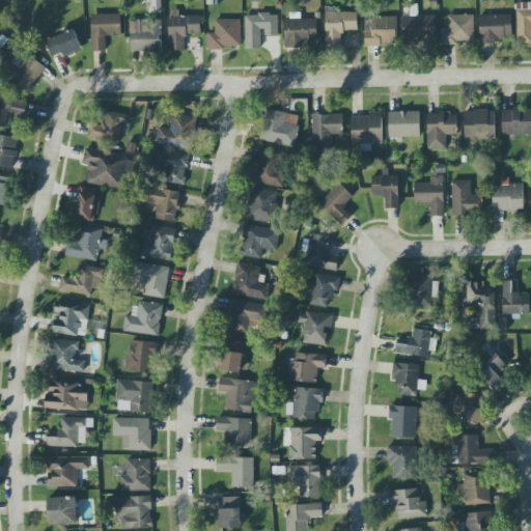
[(530,7),(530,3),(516,3),(516,44),(530,43),(530,7)]
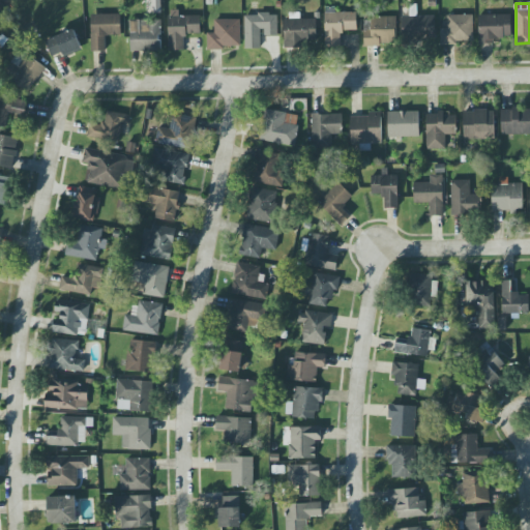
[(200,16),(179,17),(179,10),(168,10),(169,51),(184,50),(184,34),(200,33),(200,16)]
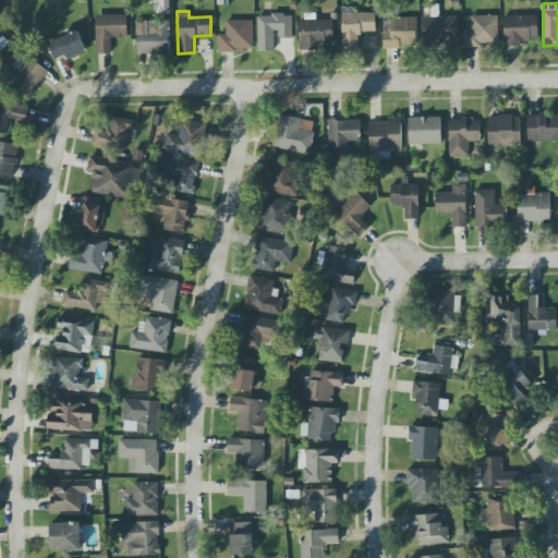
[(341,13),(342,48),(360,48),(360,33),(375,32),(375,13),(341,13)]
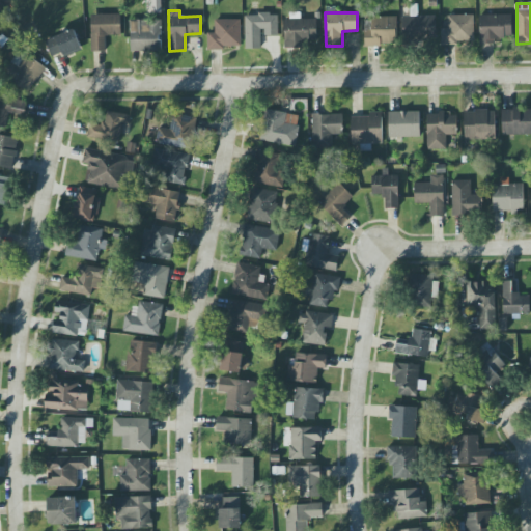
[(121,35),(120,15),(90,15),(91,52),(106,52),(106,35),(121,35)]
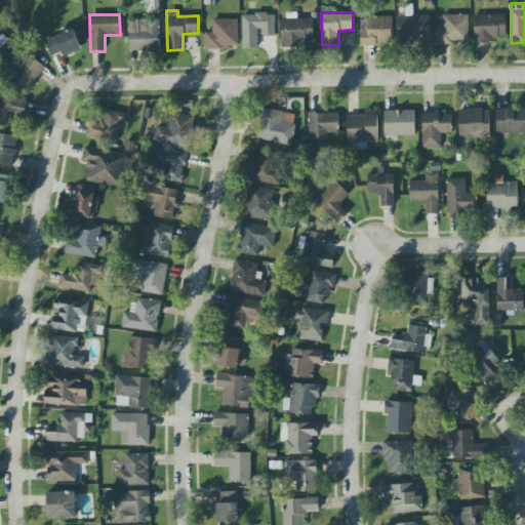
[(275,36),(275,14),(242,15),(242,49),(259,48),(258,36),(275,36)]
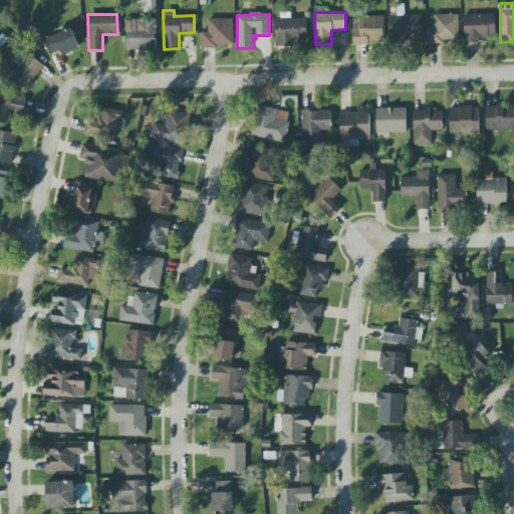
[(465,43),(481,42),(481,37),(496,37),(495,14),(464,15),(465,43)]
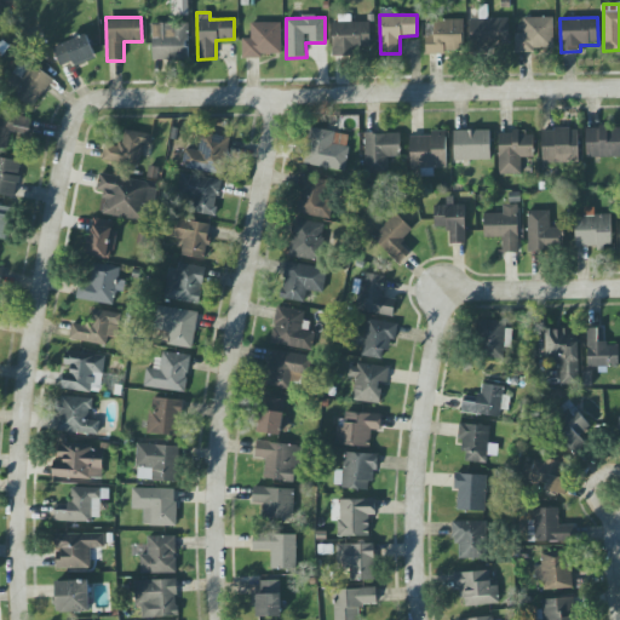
[(507,18),(469,19),(469,47),(509,46),(507,18)]
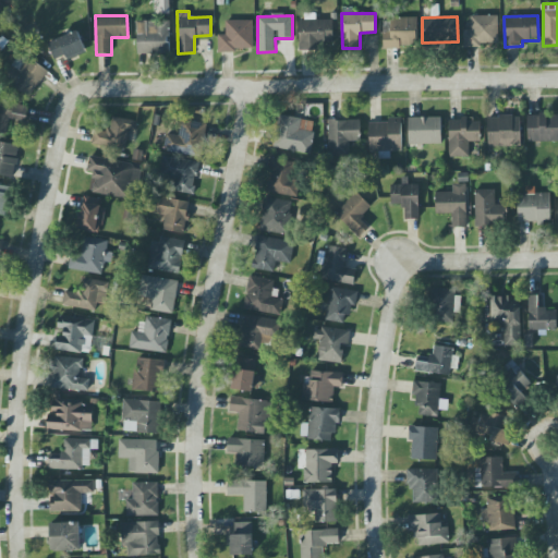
[(498,16),(471,16),(471,29),(463,29),(463,48),(482,48),(482,44),(497,44),(498,16)]
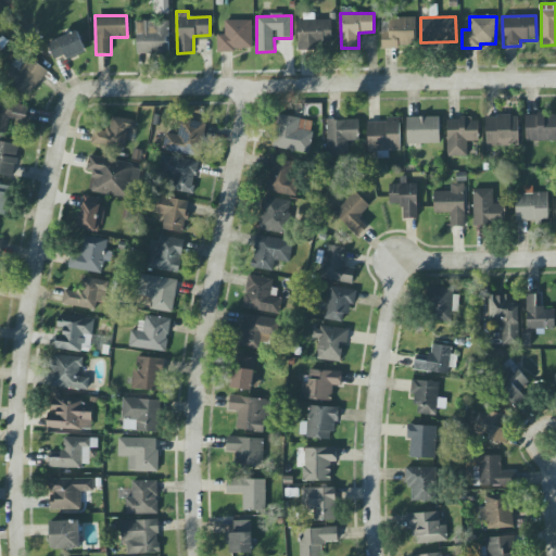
[(381,19),(382,49),(416,48),(416,17),(381,19)]
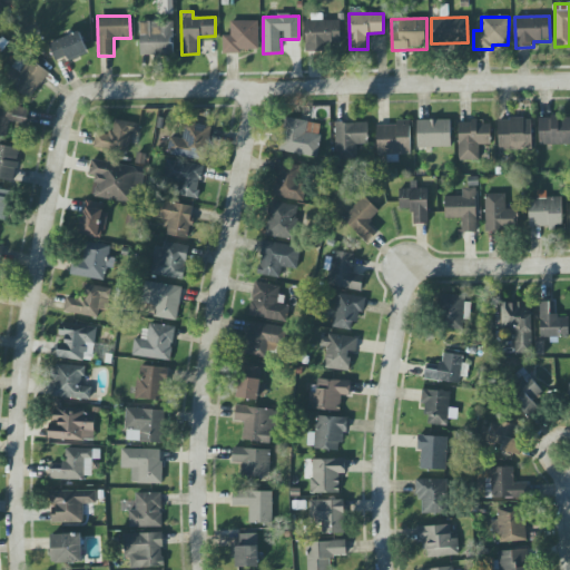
[(340,20),(305,21),(306,50),(341,49),(340,20)]
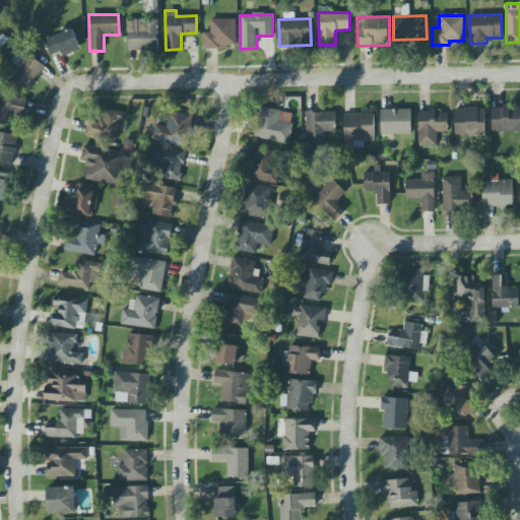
[(128,50),(158,49),(157,19),(127,20),(128,50)]
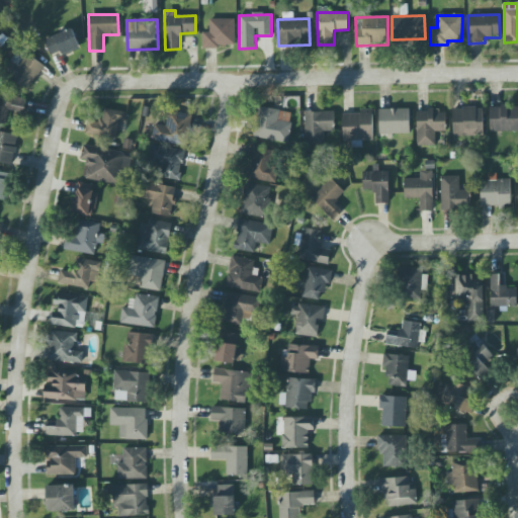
[(235,19),(209,19),(209,32),(202,32),(202,48),(235,47),(235,19)]
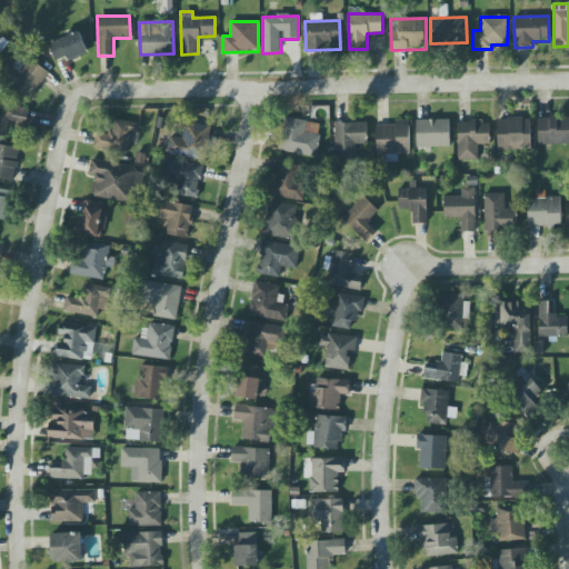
[(56,61),(66,57),(68,62),(89,53),(79,31),(48,43),(56,61)]
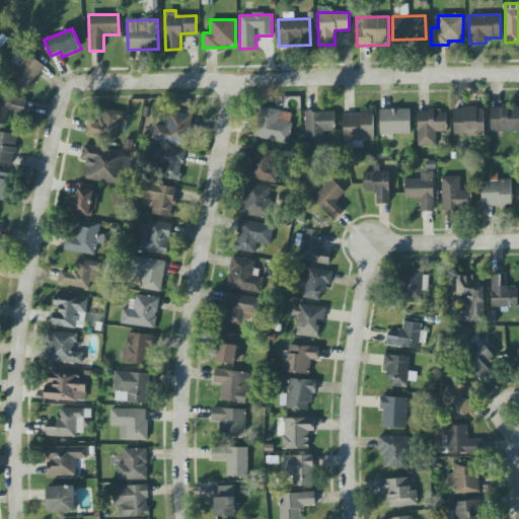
[(2,74),(27,91),(45,66),(19,49),(2,74)]
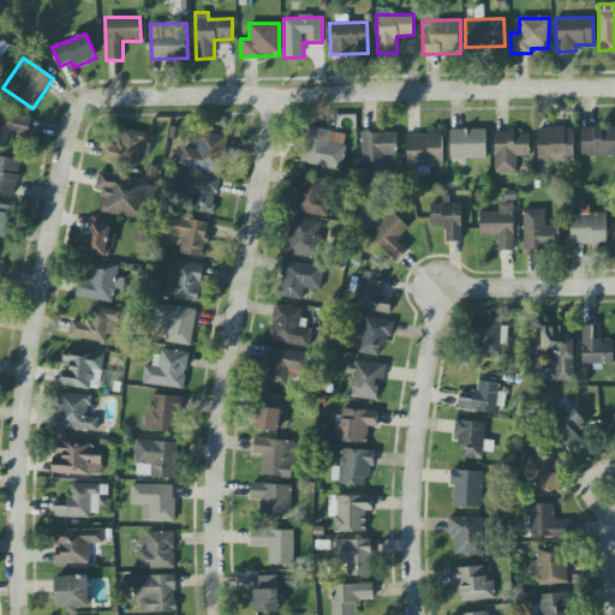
[(11,130),(27,135),(31,118),(0,109),(0,148),(6,150),(11,130)]
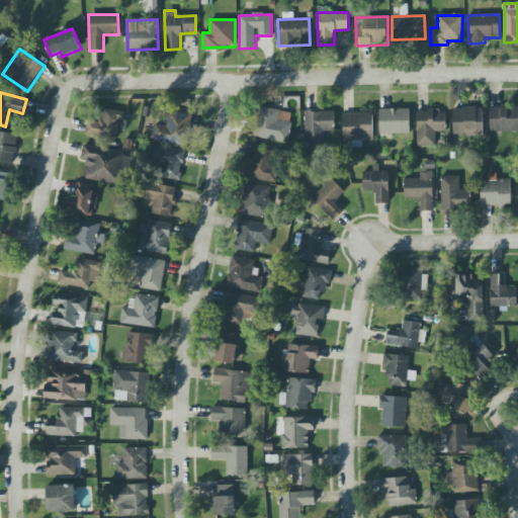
[(517,105),(490,106),(490,132),(517,131),(517,105)]
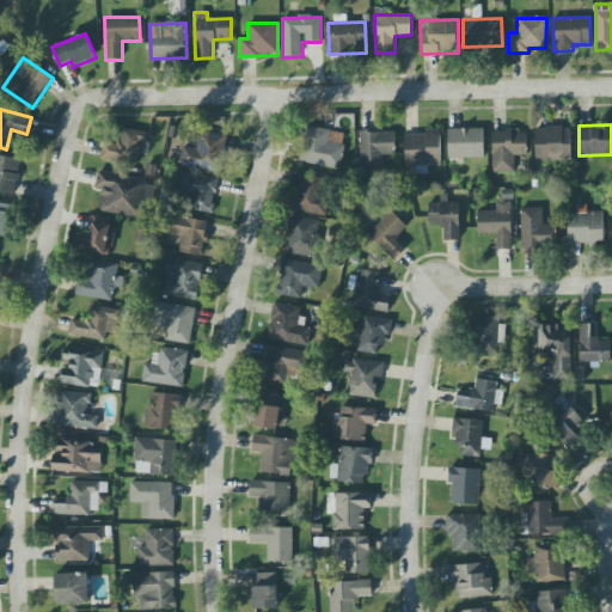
[(341,169),(344,146),(329,142),(331,130),(306,127),(300,163),(341,169)]
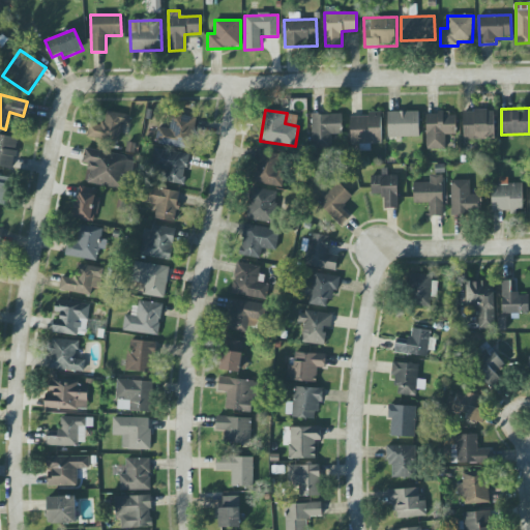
[(495,140),(494,111),(464,111),(464,141),(495,140)]
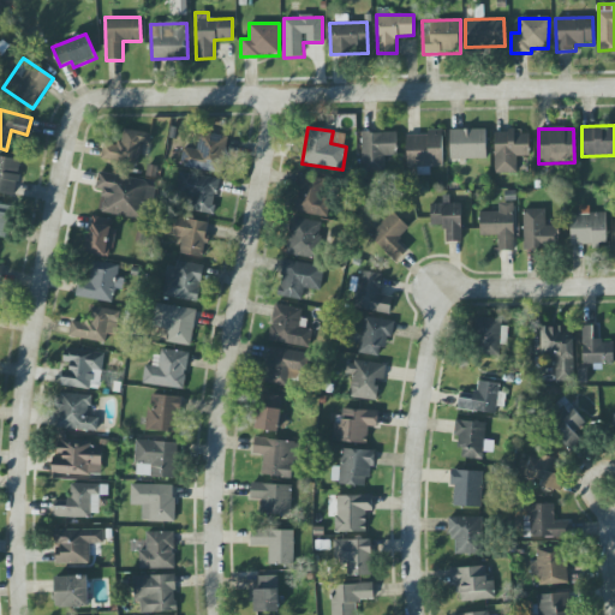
[(142,143),(150,144),(151,133),(124,130),(121,142),(103,138),(101,161),(138,166),(142,143)]
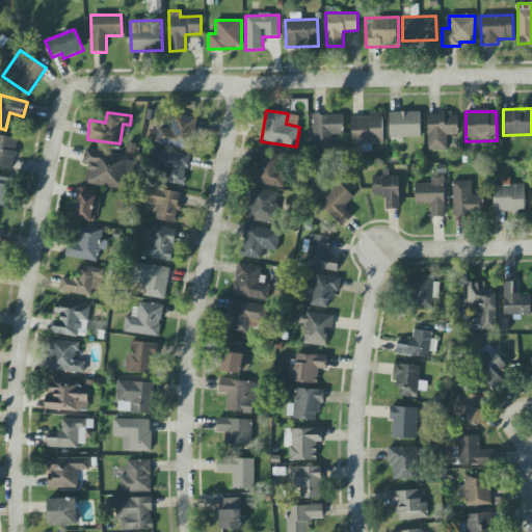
[(390,112),(390,138),(421,137),(421,112),(390,112)]
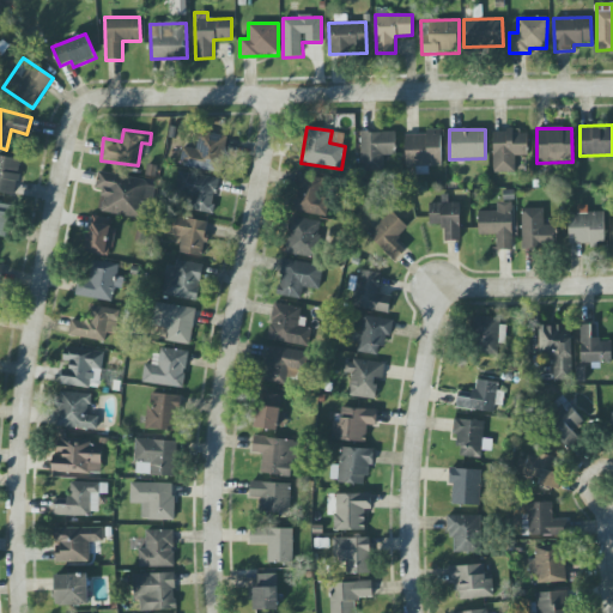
[(442,167),(441,131),(426,131),(426,135),(406,135),(406,167),(442,167)]
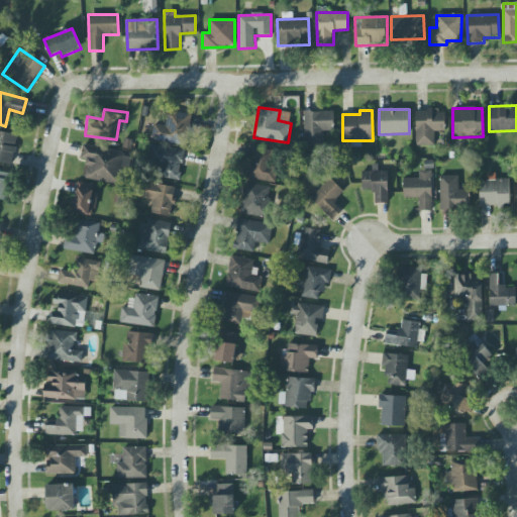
[(416,145),(433,145),(433,131),(444,131),(444,110),(415,111),(416,145)]
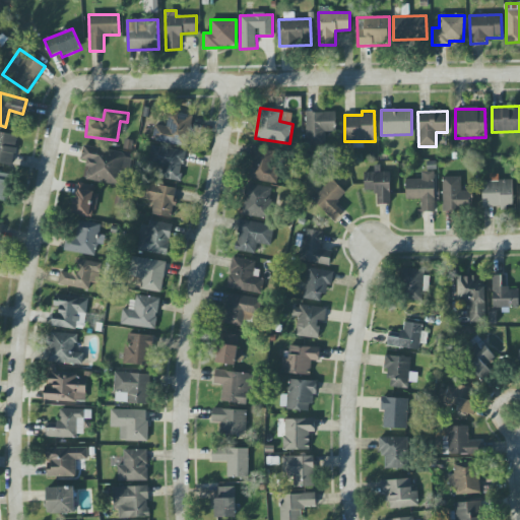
[(192,116),(170,112),(168,127),(155,124),(152,140),(187,147),(192,116)]
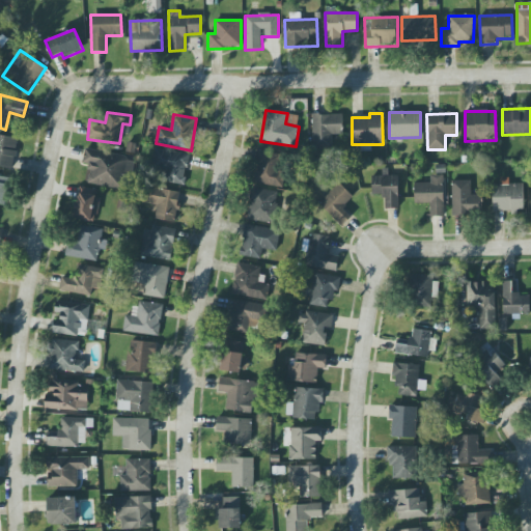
[(333,147),(333,135),(342,135),(342,114),(312,114),(313,148),(333,147)]
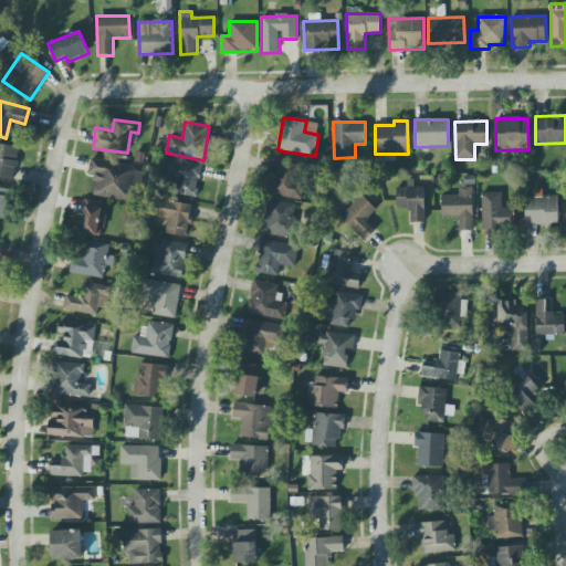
[(0,177),(14,180),(19,148),(0,144),(0,177)]
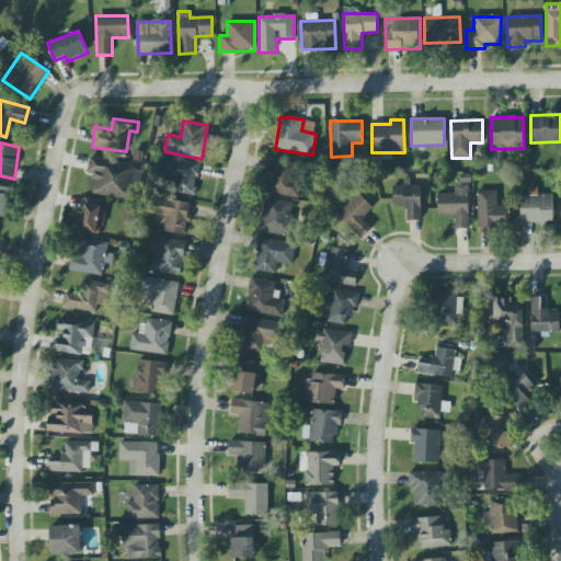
[(194,196),(199,162),(163,157),(160,179),(175,181),(173,193),(194,196)]
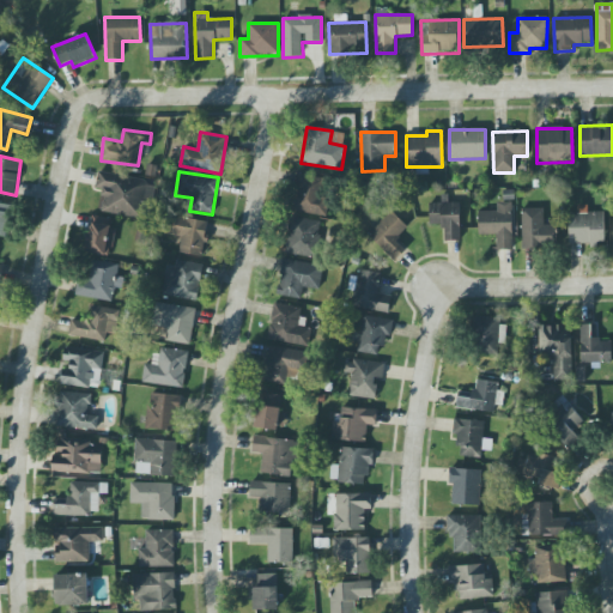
[(152,205),(156,180),(98,174),(96,189),(103,190),(101,213),(143,218),(144,204),(152,205)]
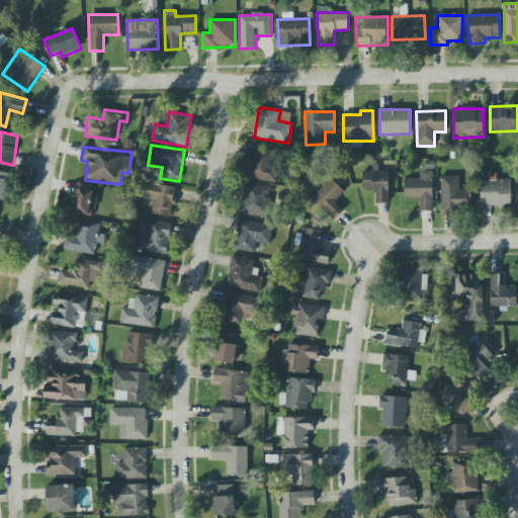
[(278,152),(253,148),(248,178),(273,182),(278,152)]
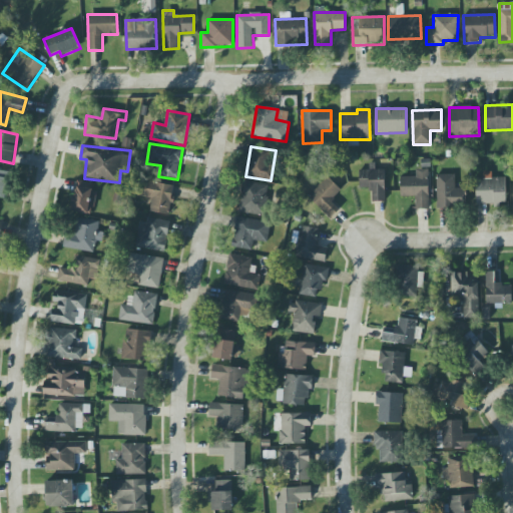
[(385,169),(374,170),(360,170),(360,188),(372,188),(372,201),(385,201),(385,169)]
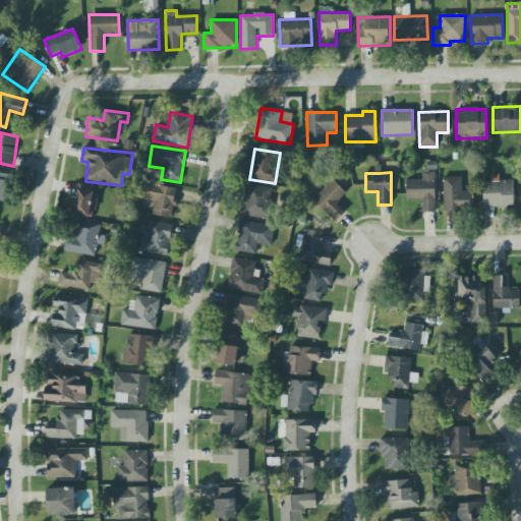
[(436,213),(436,172),(422,172),(422,179),(406,180),(407,200),(422,199),(422,213),(436,213)]
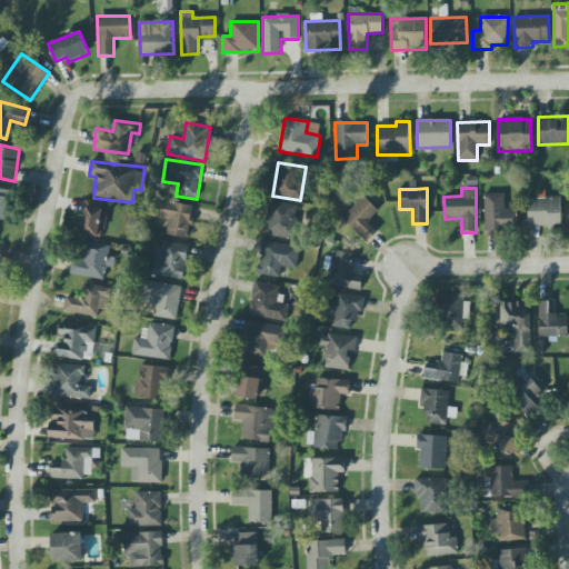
[(0,219),(5,220),(10,192),(0,189),(0,219)]
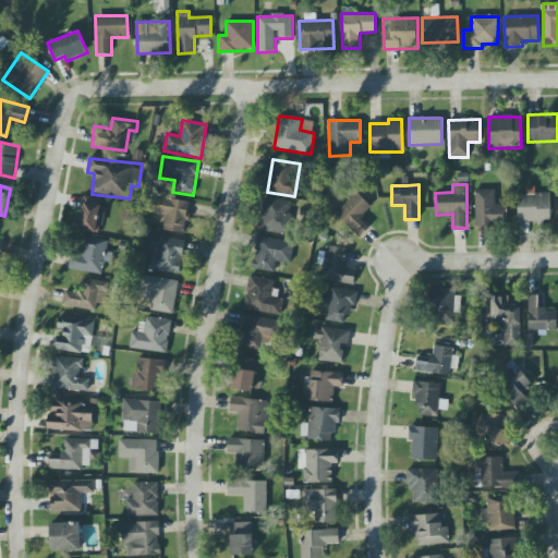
[(474,191),(475,225),(507,225),(506,205),(495,205),(494,190),(474,191)]
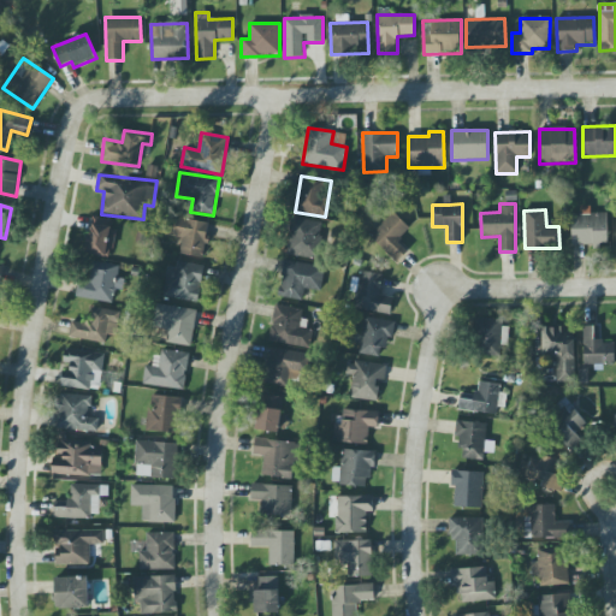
[(410,229),(392,212),(369,237),(397,262),(408,252),(397,242),(410,229)]
